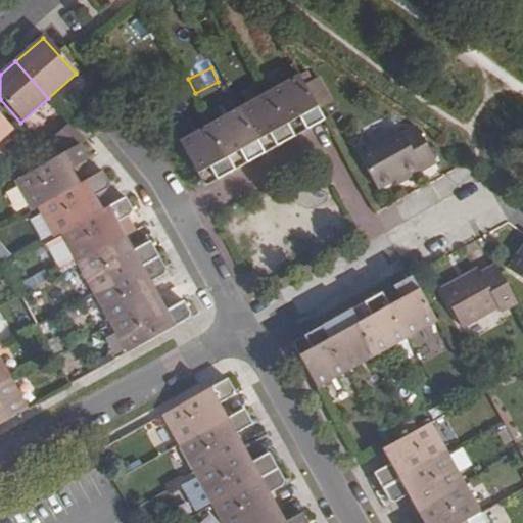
[(298,76),(303,85),(311,82),(304,73),(298,76)]
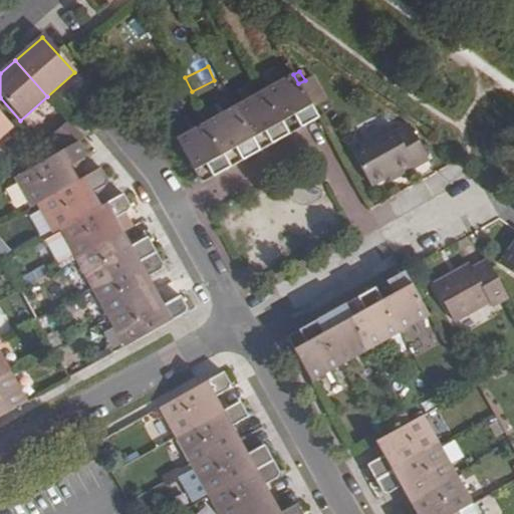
[(293,73),(263,90),(288,135),(318,118),(311,107),(298,83),(293,74),(293,73)]
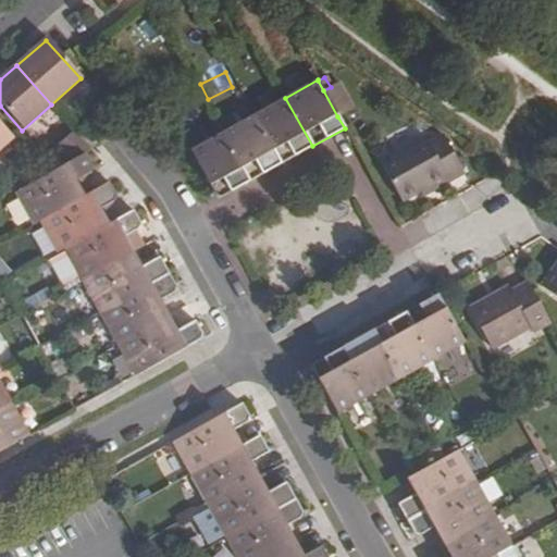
[(331,87),(323,90),(337,116),(351,109),(338,83),(331,87)]
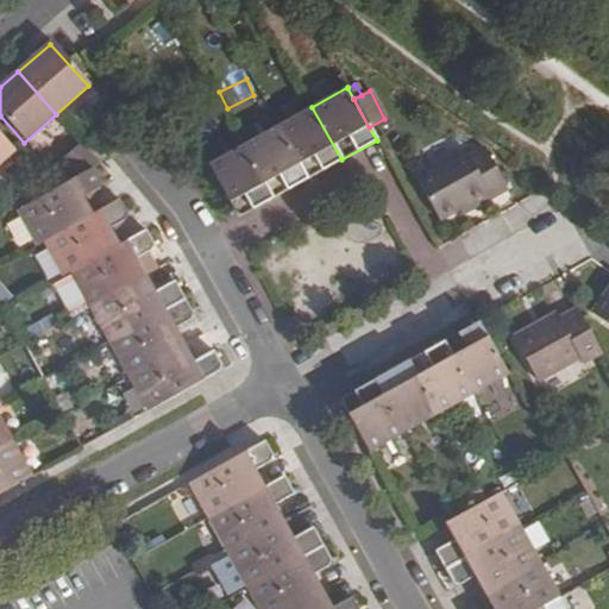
[(312,107),(277,126),(307,180),(341,159),(312,107)]
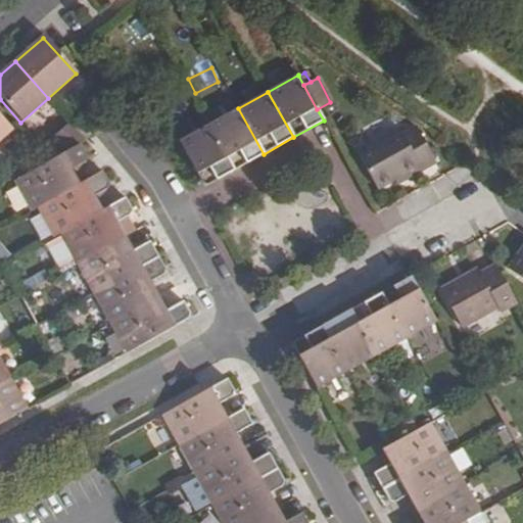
[(238,108),(208,125),(234,171),(264,154),(238,108)]
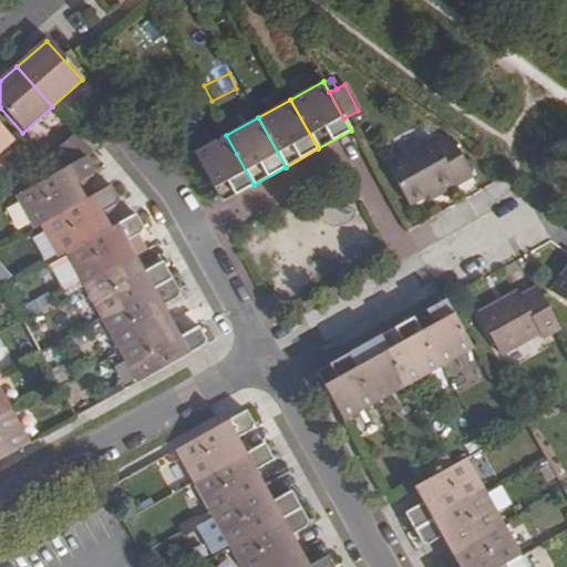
[(0,127),(0,152),(12,142),(0,127)]
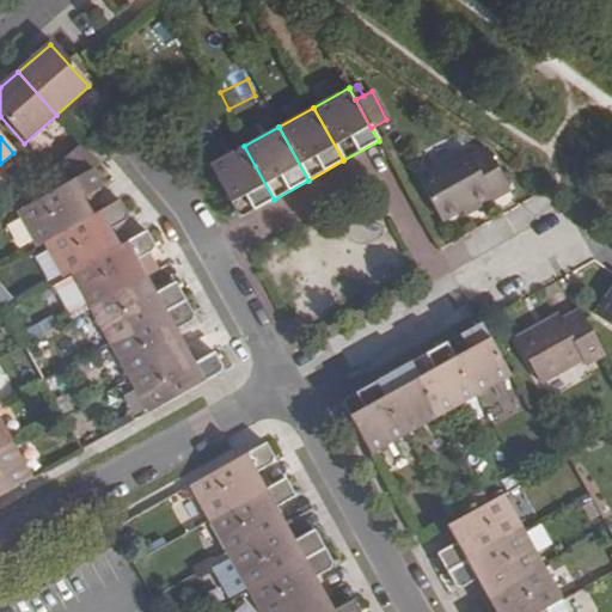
[(80,144),(57,164),(68,183),(92,170),(99,165),(80,144)]
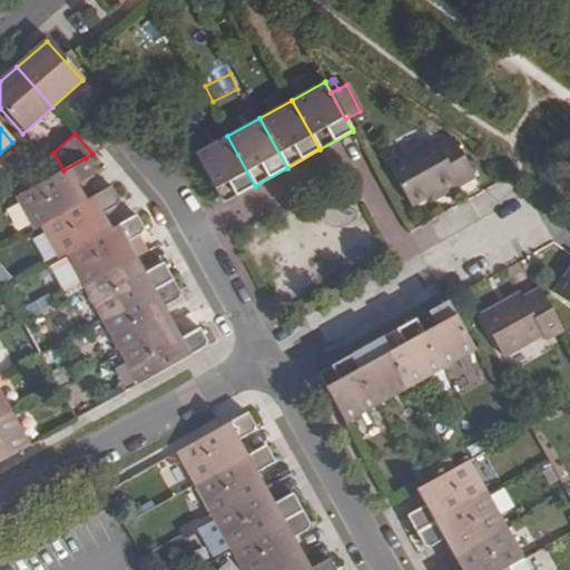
[(194,155),(223,205),(255,186),(227,136),(194,155)]
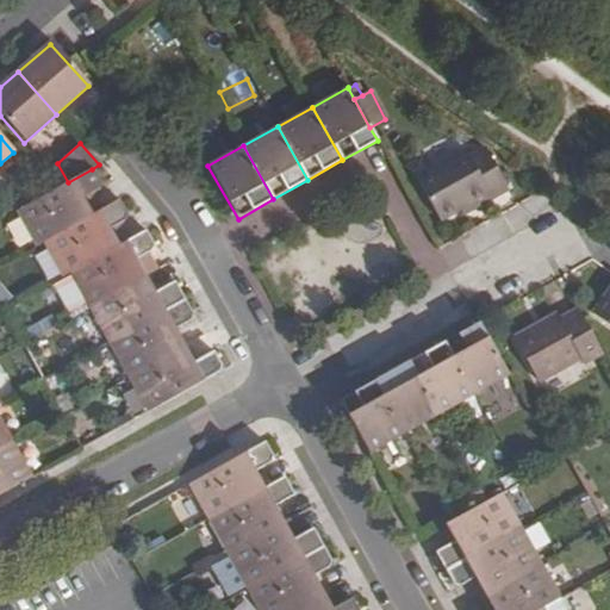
[(462,151),(415,178),(440,221),(459,210),(486,194),(490,200),(508,191),(484,148),(466,157),(462,151)]
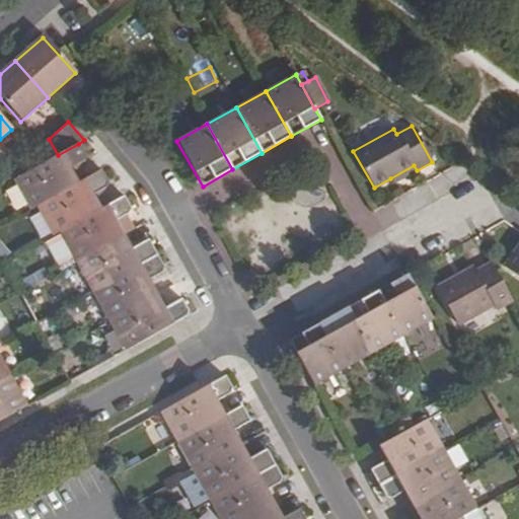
[(78,144),(14,180),(30,210),(36,206),(78,182),(71,168),(87,159),(78,144)]
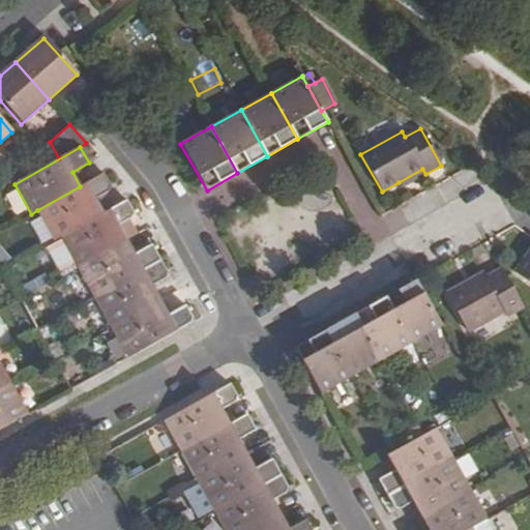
[(422,169),(399,182),(402,188),(425,174),(422,169)]
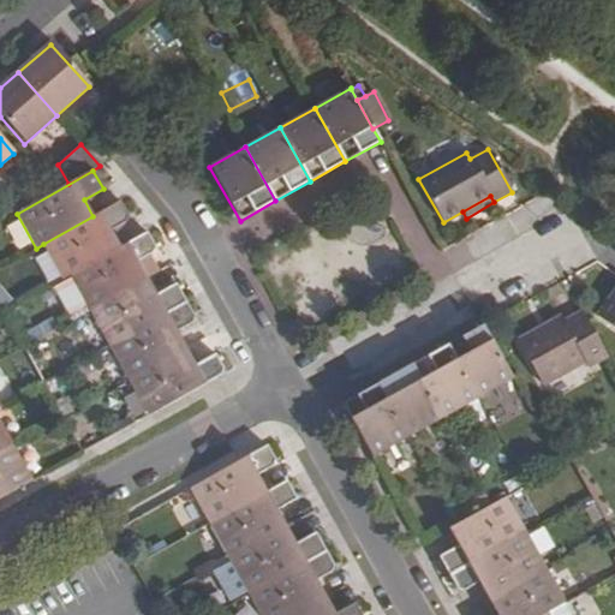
[(93,216),(43,244),(64,280),(70,276),(120,248),(111,231),(131,220),(120,201),(94,216),(93,216)]
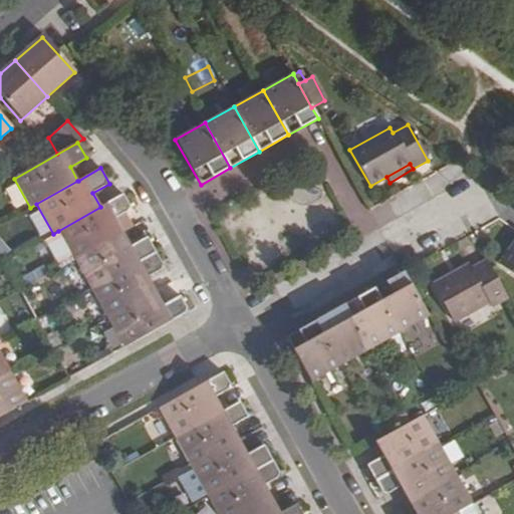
[(100,207),(58,231),(75,260),(122,233),(115,219),(132,210),(123,194),(100,207)]
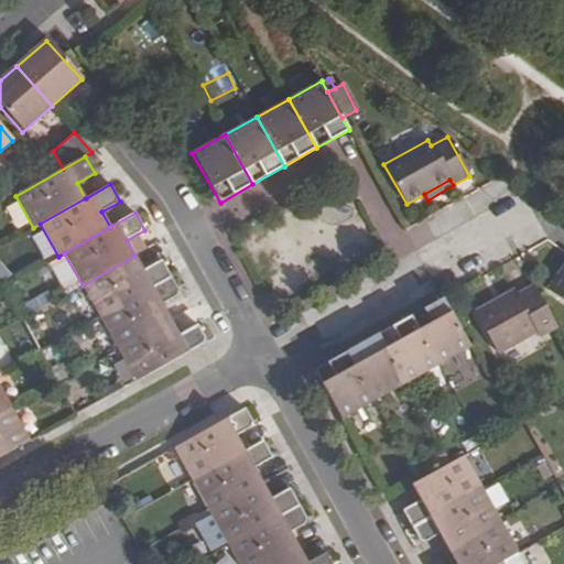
[(134,256),(83,285),(100,317),(171,278),(161,261),(143,270),(134,256)]
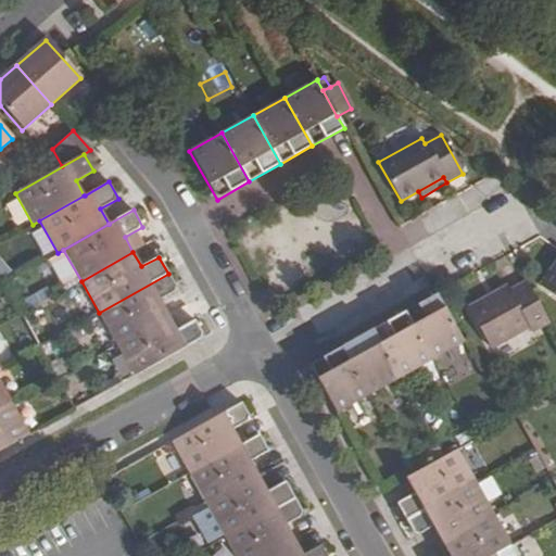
[(555,262),(539,287),(555,298),(555,262)]
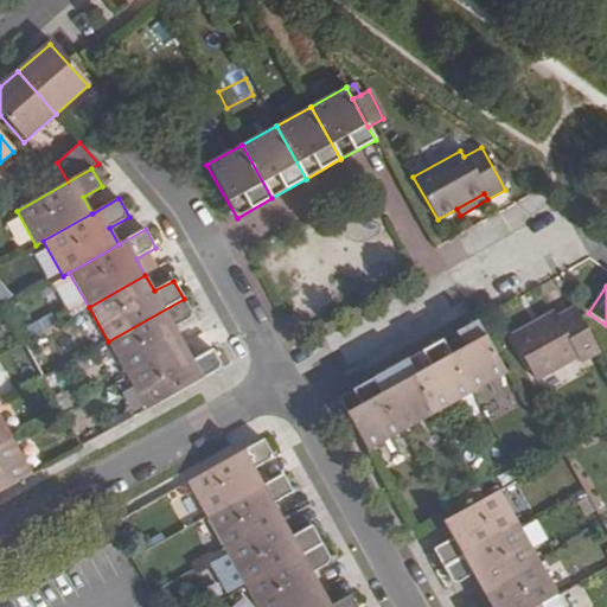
[(184,299),(108,342),(127,376),(184,345),(174,328),(195,317),(184,299)]
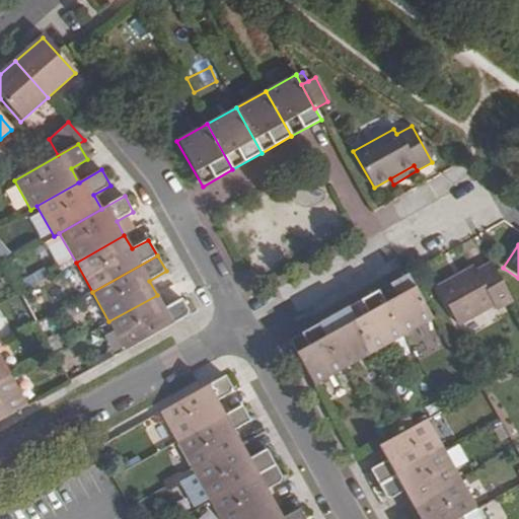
[(474,267),(437,288),(458,326),(495,306),(497,310),(512,301),(490,262),(475,269),(474,267)]
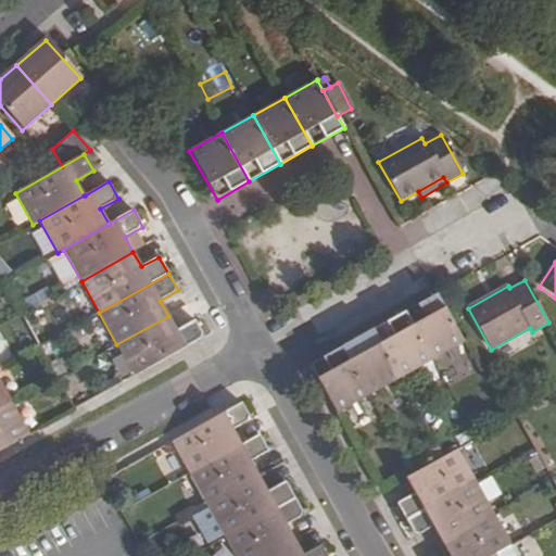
[(437,294),(405,312),(432,361),(464,342),(437,294)]
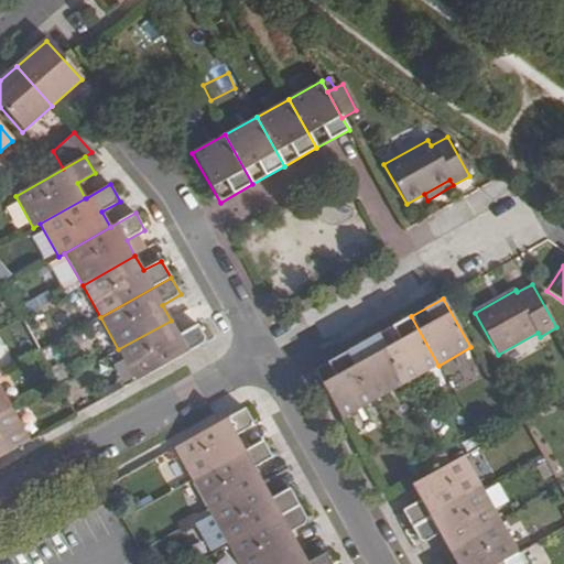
[(411,316),(379,335),(405,383),(438,366),(411,316)]
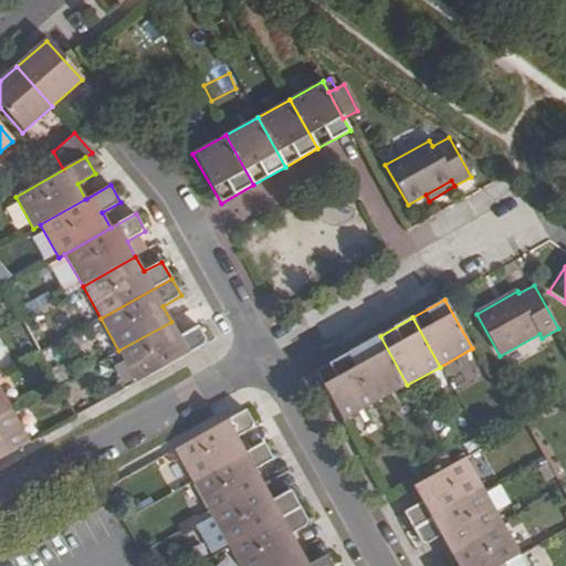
[(171,322),(118,350),(136,384),(208,344),(198,326),(180,336),(171,322)]
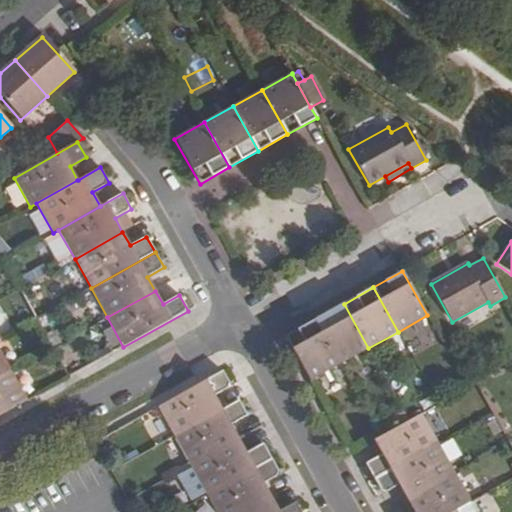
[(344,304),(315,320),(339,365),(368,348),(344,304)]
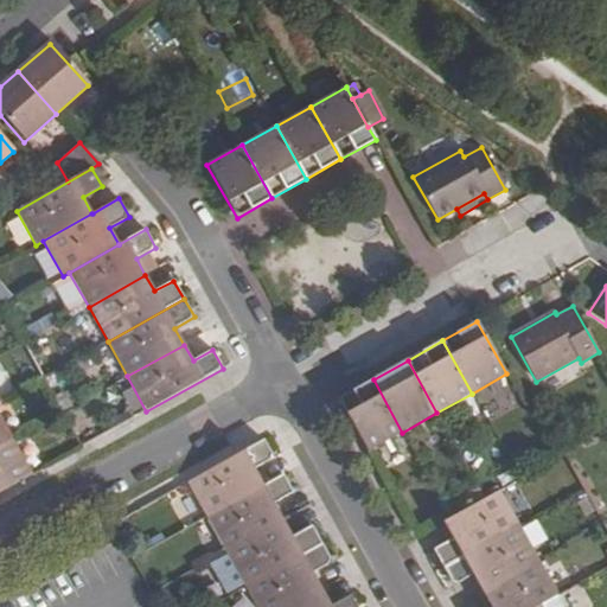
[(374,379),(338,398),(368,452),(402,433),(374,379)]
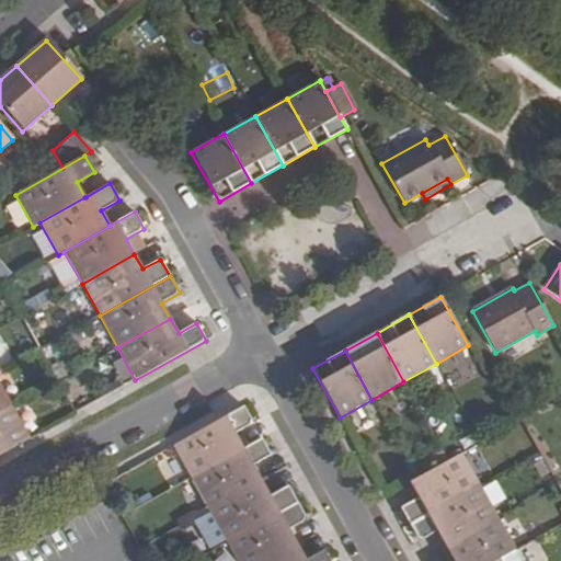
[(0,413),(12,407),(0,386),(0,413)]
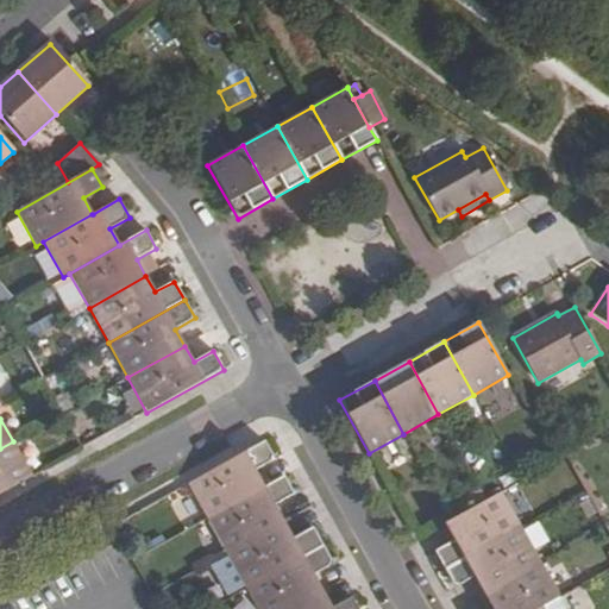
[(13,441),(0,449),(0,494),(32,477),(13,441)]
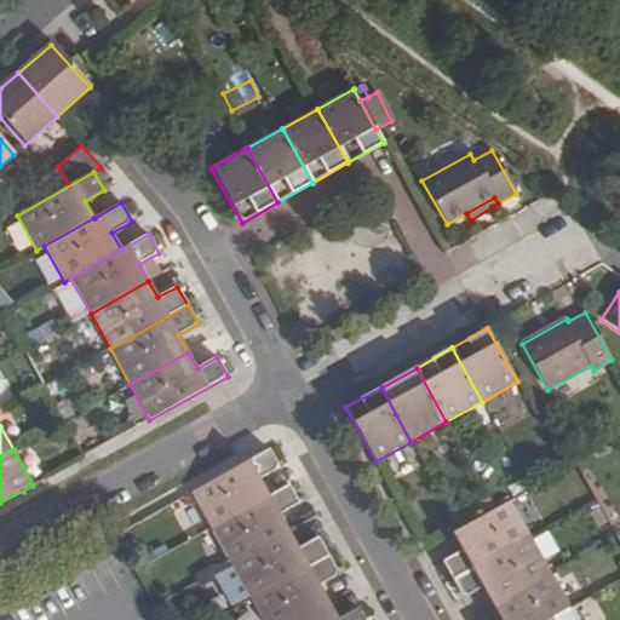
[(269,451),(191,493),(212,528),(269,497),(259,480),(280,469),(269,451)]
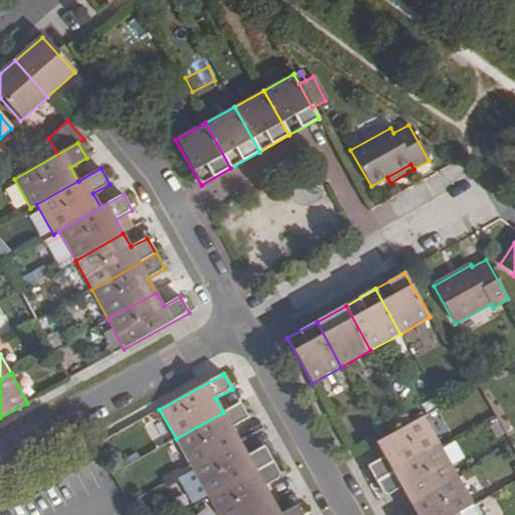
[(223,412),(176,439),(192,469),(239,442),(231,427),(248,419),(239,403),(223,412)]
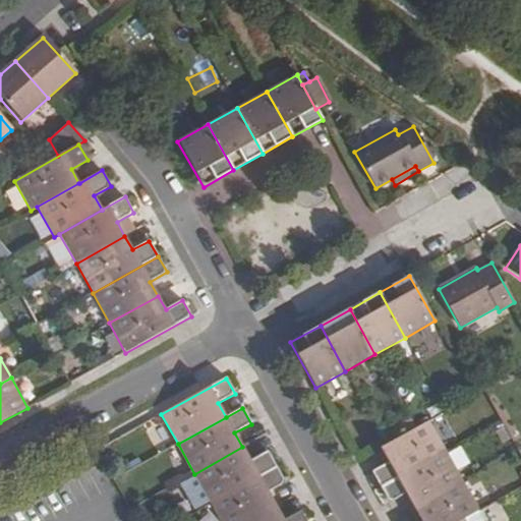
[(381,486),(446,450),(429,421),(416,428),(387,445),(381,448),(389,462),(372,471),(381,486)]
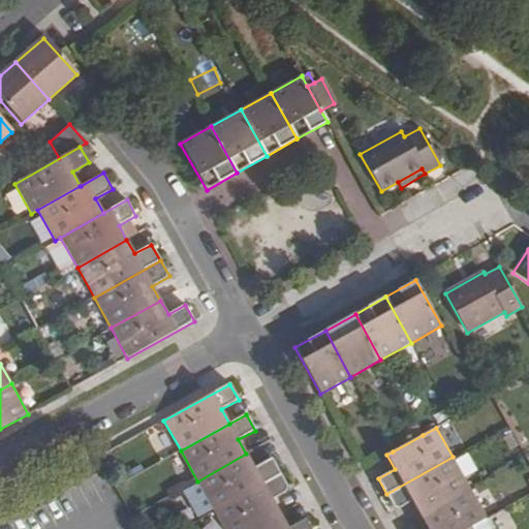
[(198,484),(183,492),(197,518),(213,509),(215,511),(280,475),(271,459),(254,468),(246,454),(197,481),(198,484)]
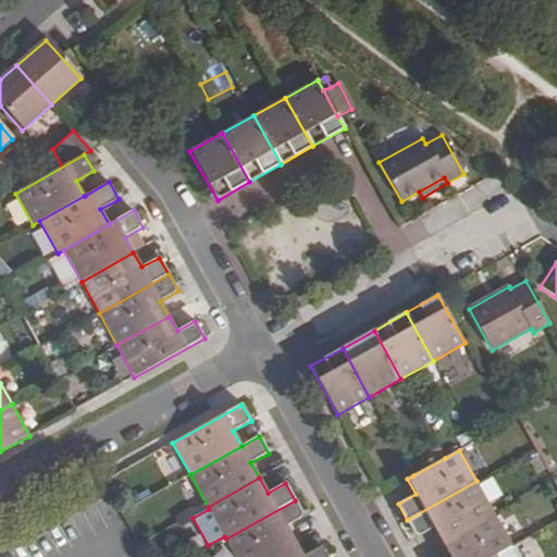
[(494,514),(477,481),(407,520),(417,537),(434,528),(443,543),(494,514)]
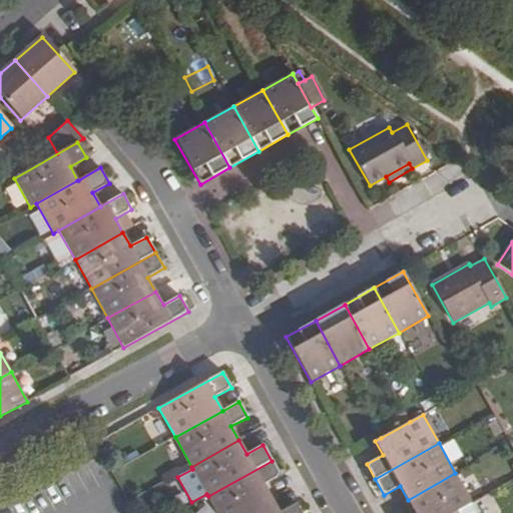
[(272,461),(208,496),(216,512),(245,512),(272,499),(264,485),(281,476),(272,461)]
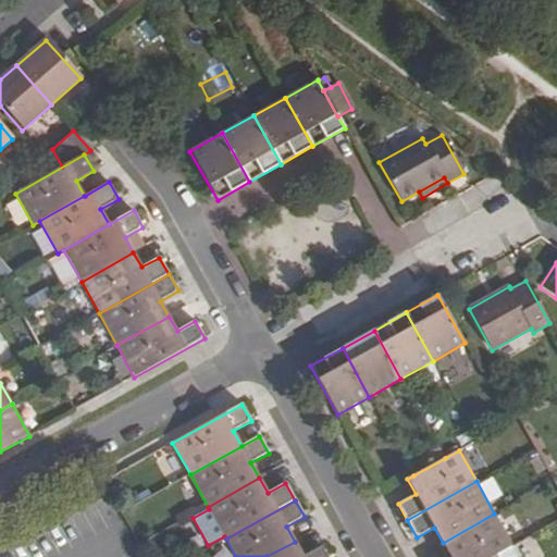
[(512,545),(494,514),(443,543),(450,556),(491,556),(496,555),(512,545)]
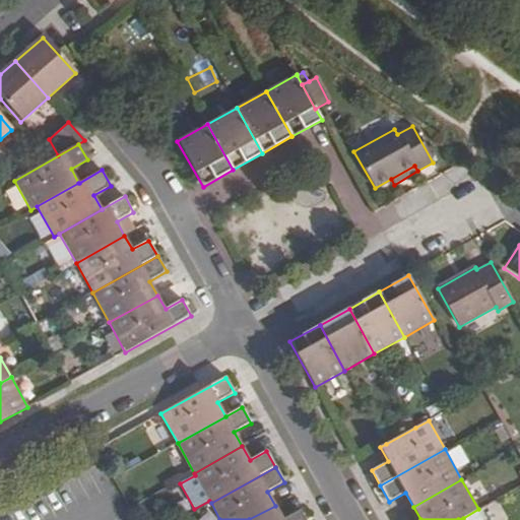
[(275,506),(249,519),(305,519),(300,511),(283,519),(275,506)]
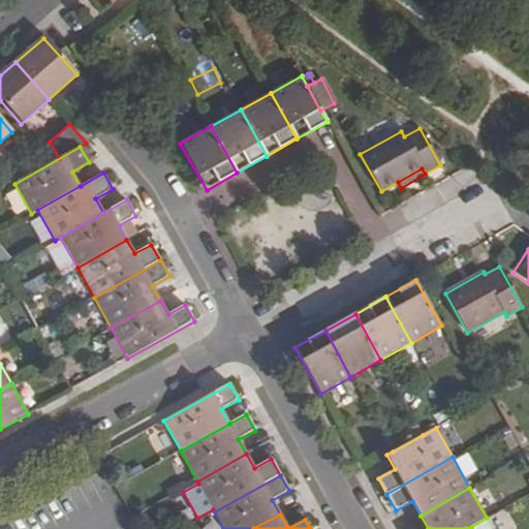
[(492,528),(487,519),(471,527),(466,528),(492,528)]
